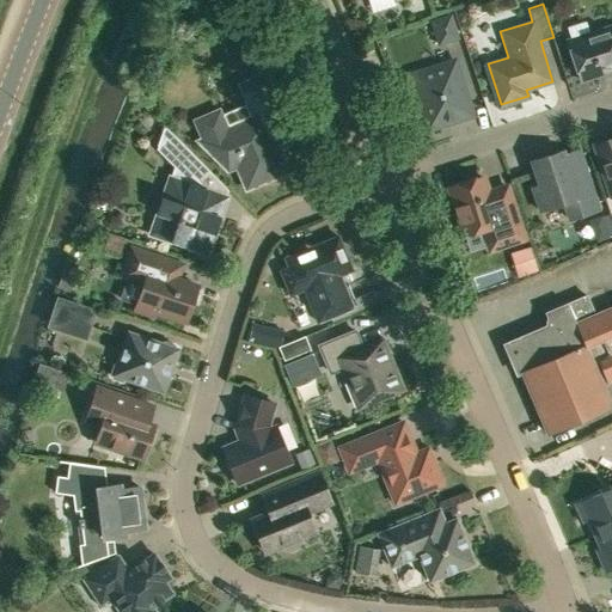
[(451,16),(433,22),(440,43),(458,37),(451,16)]
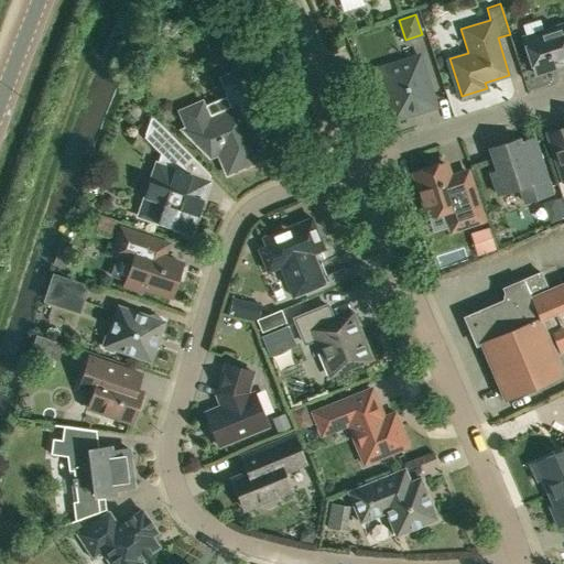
[(563,24),(523,39),(534,73),(553,67),(563,63),(563,24)]
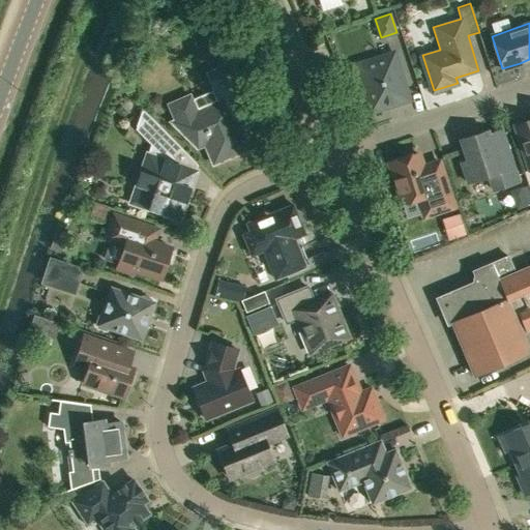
[(353,63),(358,79),(360,79),(371,112),(409,99),(394,53),(370,60),(370,58),(353,63)]
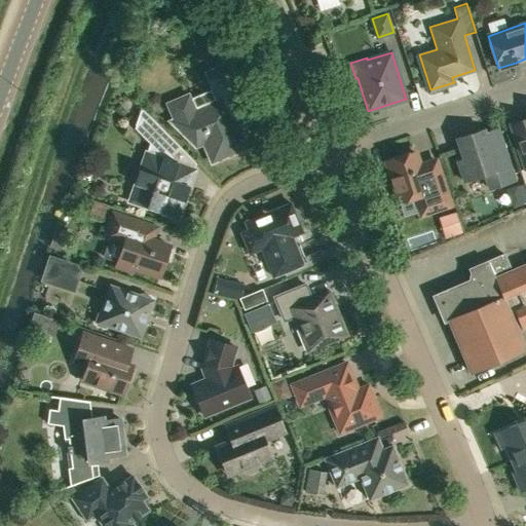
[(203,144),(212,162),(247,147),(235,122),(232,123),(225,109),(230,107),(228,101),(239,96),(226,65),(205,73),(212,88),(214,92),(205,97),(209,105),(194,111),(188,99),(187,96),(167,104),(174,119),(171,121),(188,140),(199,135),(203,144)]
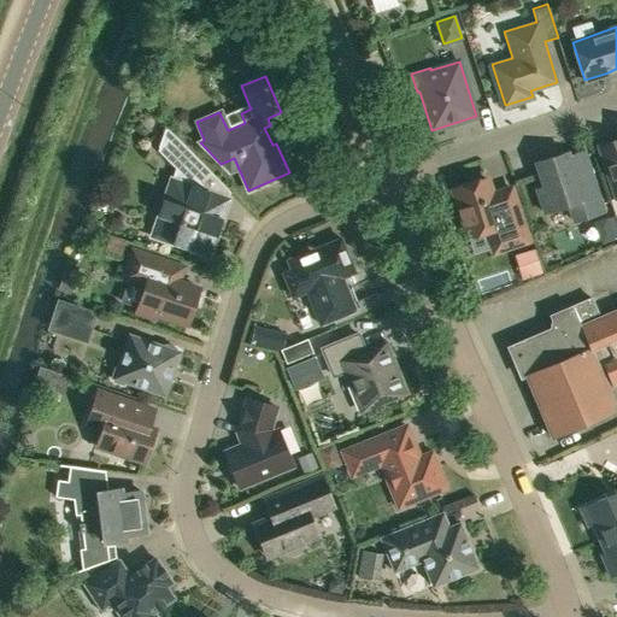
[(171,244),(171,245),(188,251),(188,248),(209,256),(216,235),(217,236),(223,219),(230,198),(228,198),(209,191),(199,181),(207,171),(209,171),(174,135),(172,136),(159,148),(157,151),(175,169),(180,174),(170,201),(164,199),(163,199),(157,216),(159,216),(152,236),(171,244)]
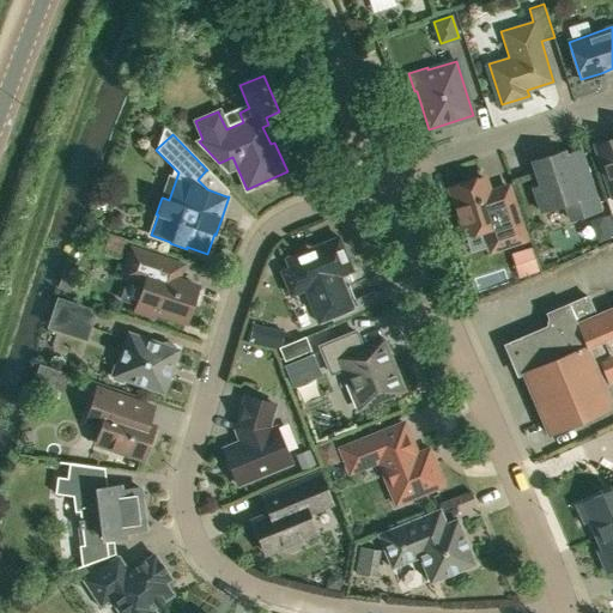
[(594,145),(598,156),(611,198),(612,196),(612,134),(610,135),(611,139),(594,145)]
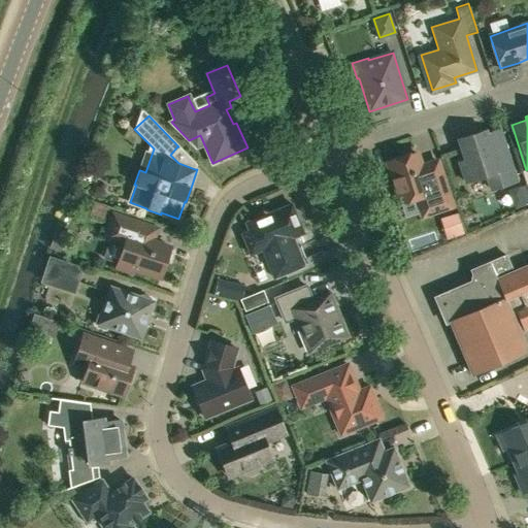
[(486,131),(460,139),(466,159),(460,161),(466,180),(487,174),(491,189),(517,180),(505,144),(492,149),(486,131)]
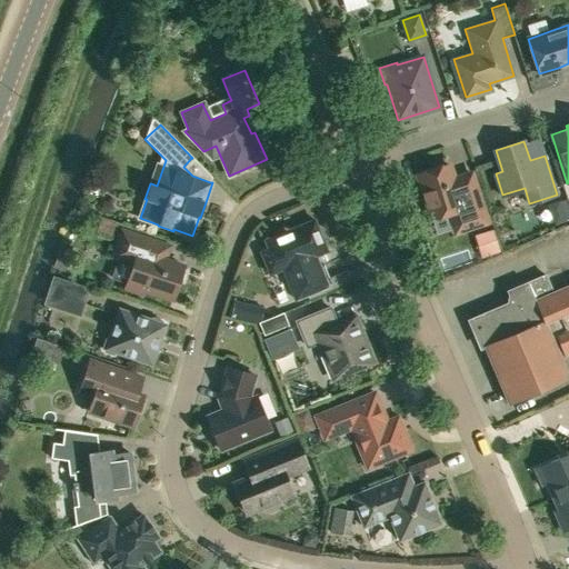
[(487,220),(470,169),(453,175),(450,163),(419,173),(432,217),(449,211),(455,230),(487,220)]
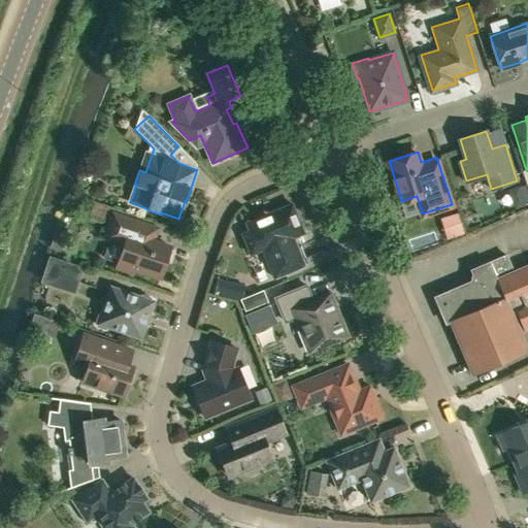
[(252,220),(245,223),(254,241),(258,239),(274,277),(303,266),(295,246),(294,248),(290,238),(303,232),(301,227),(303,222),(299,211),(294,209),(292,204),(267,213),(262,211),(254,215),(252,220)]
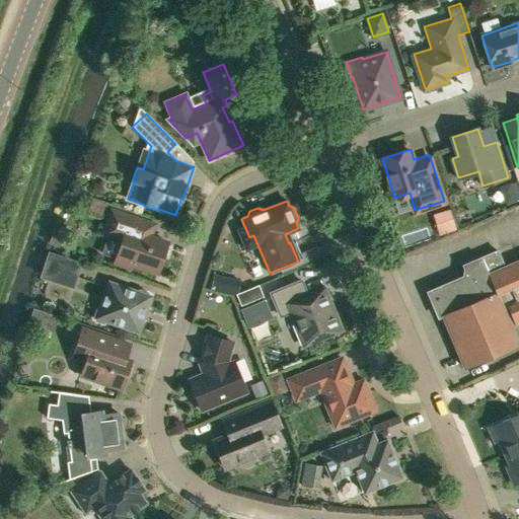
[(432,214),(439,234),(456,228),(449,208),(432,214)]
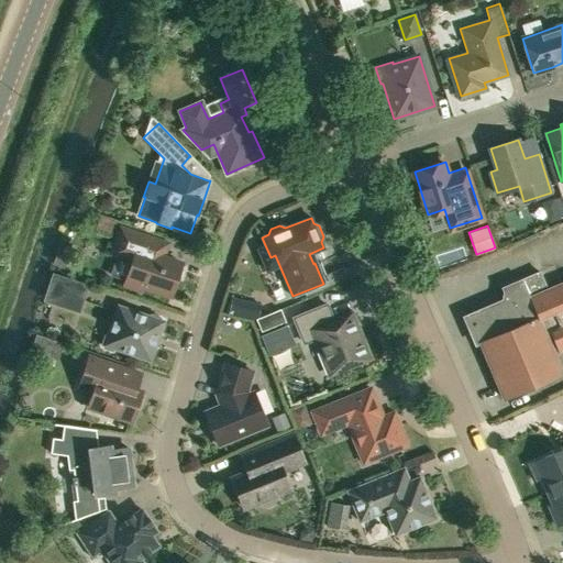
[(132,288),(133,288),(133,289),(134,289),(135,289),(136,289),(138,289),(139,289),(140,289),(141,289),(142,289),(143,289),(143,287),(170,296),(175,284),(175,283),(176,283),(177,283),(177,282),(178,282),(178,280),(179,280),(179,279),(180,279),(180,278),(181,278),(181,277),(181,276),(181,275),(183,275),(183,274),(183,273),(183,272),(183,271),(183,269),(181,269),(181,268),(181,267),(180,266),(181,264),(163,257),(167,244),(155,240),(120,228),(114,246),(110,257),(114,258),(131,264),(125,280),(124,283),(125,284),(127,285),(128,286),(129,286),(129,287),(130,287),(131,288),(132,288)]
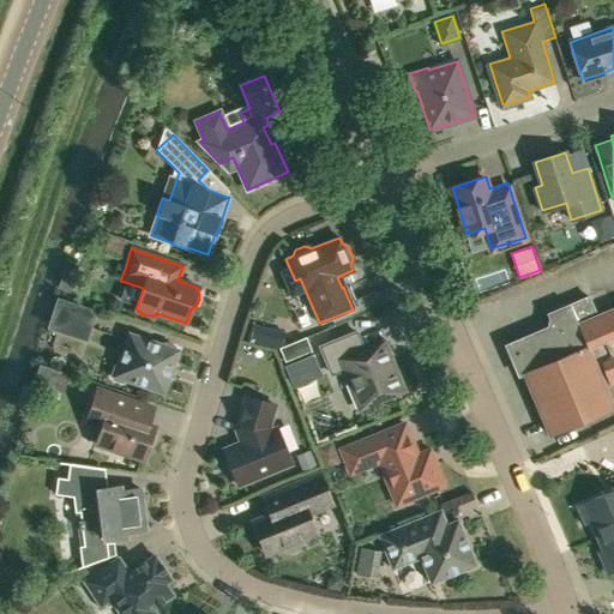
[(549,315),(545,330),(507,347),(518,371),(524,373),(549,434),(613,407),(613,391),(612,386),(613,384),(613,307),(596,315),(589,296),(548,313),(549,315)]
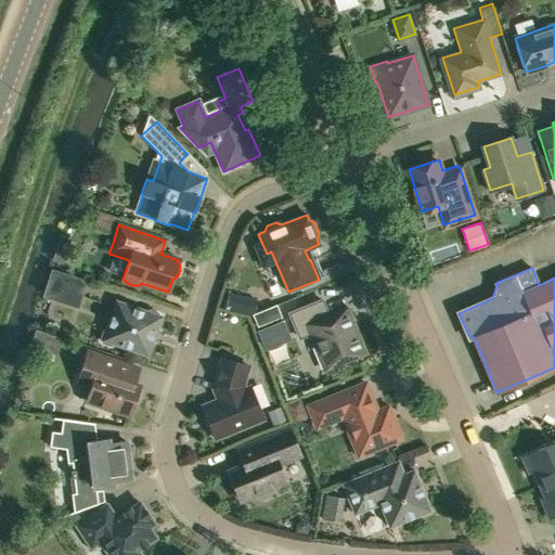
[(81,295),(85,282),(52,271),(43,296),(61,301),(64,289),(81,295)]
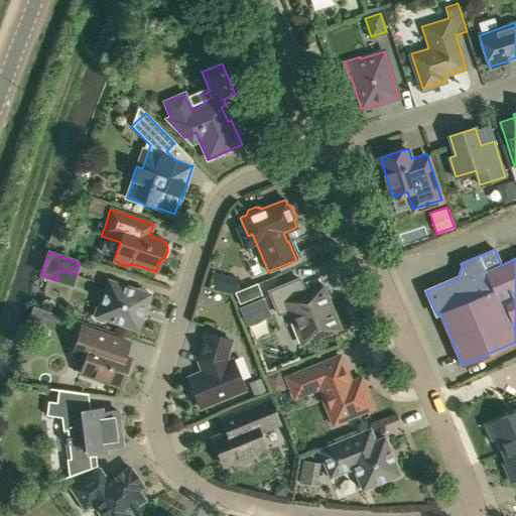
[(240,279),(229,276),(225,292),(230,293),(237,291),(240,279)]
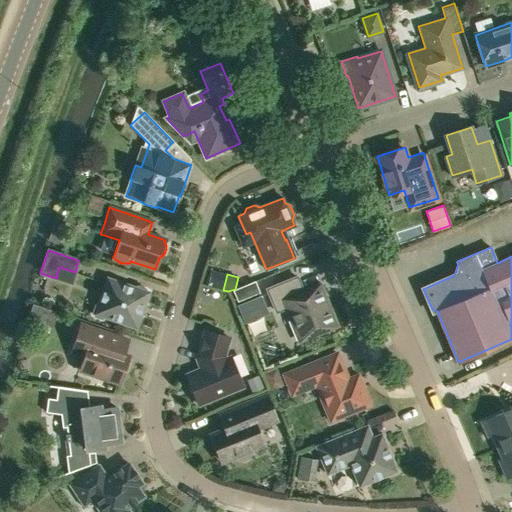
[(303,292),(297,277),(267,289),(276,312),(286,308),(299,341),(336,326),(330,309),(328,310),(324,300),(326,300),(320,285),(303,292)]
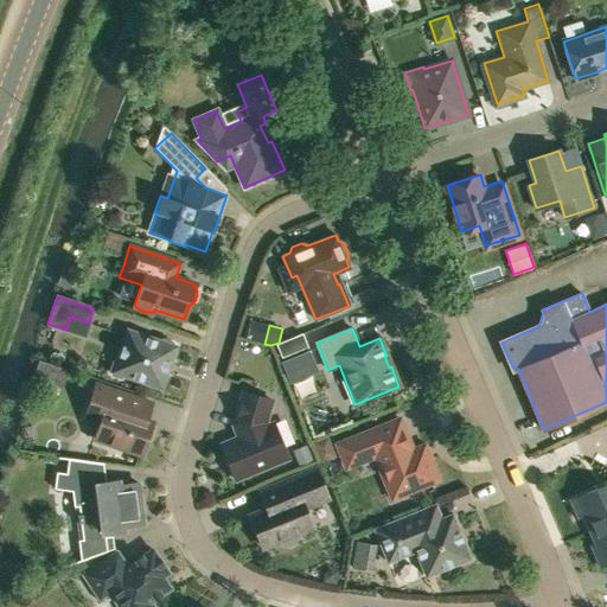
[(113,363),(109,371),(112,375),(120,378),(125,376),(161,388),(176,346),(174,346),(172,342),(163,339),(159,342),(127,330),(116,360),(113,363)]
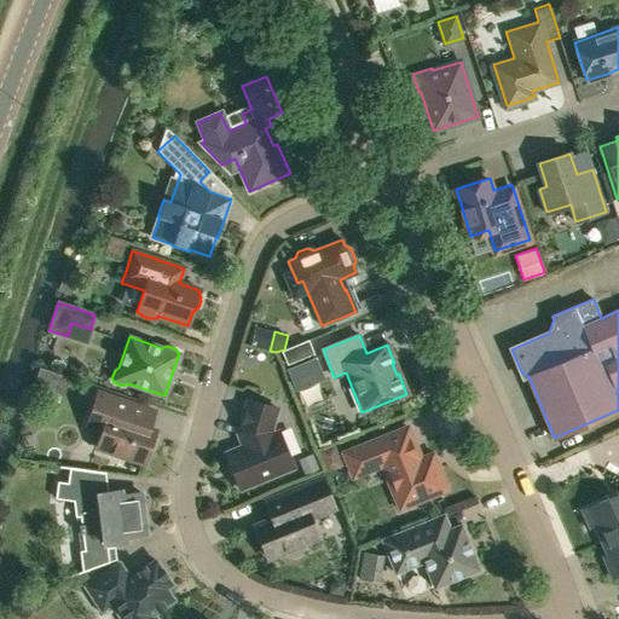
[(308,340),(281,351),(287,364),(313,353),(308,340)]
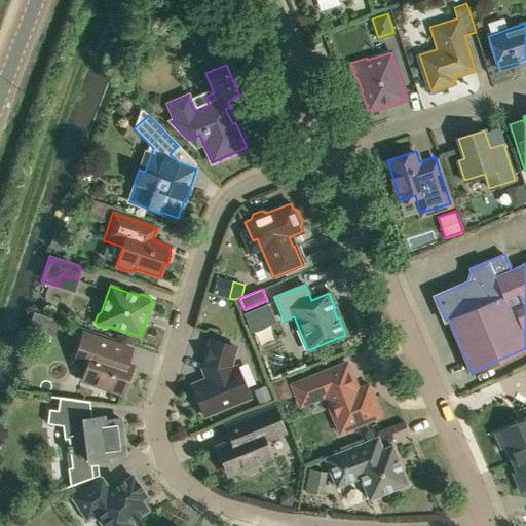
[(267,304),(243,313),(251,332),(275,322),(267,304)]
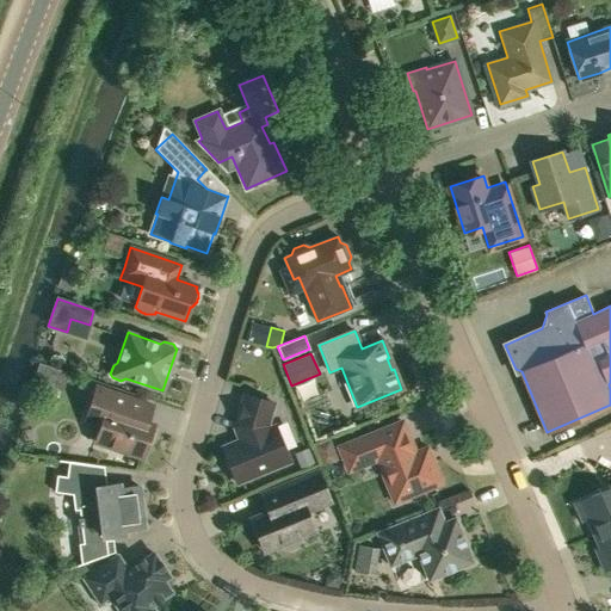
[(34,381),(61,390),(67,370),(39,362),(34,381)]
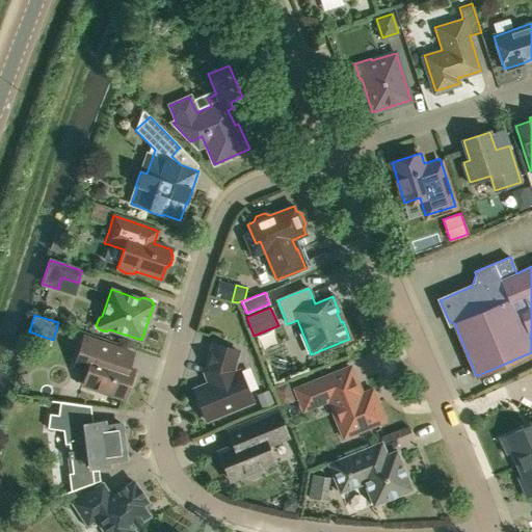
[(133,353),(84,337),(76,361),(79,368),(87,371),(83,386),(124,399),(128,388),(132,388),(136,375),(133,373),(134,370),(128,368),(133,353)]
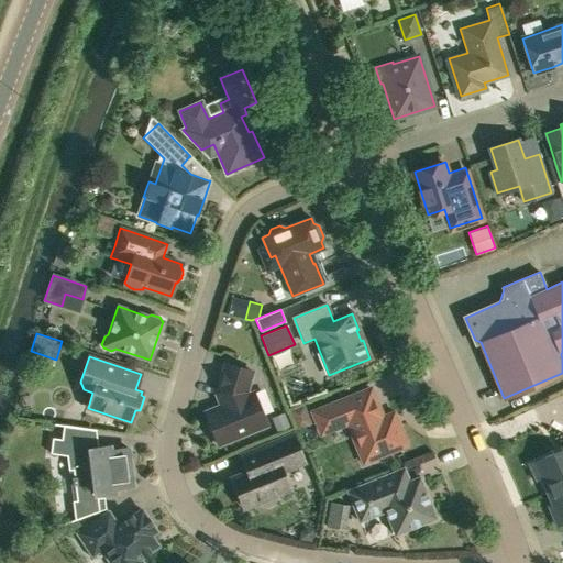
[(222,405),(220,406),(205,411),(208,420),(207,423),(211,435),(214,437),(218,445),(266,426),(253,393),(246,395),(245,393),(252,372),(224,364),(216,394),(217,398),(219,398),(222,405)]
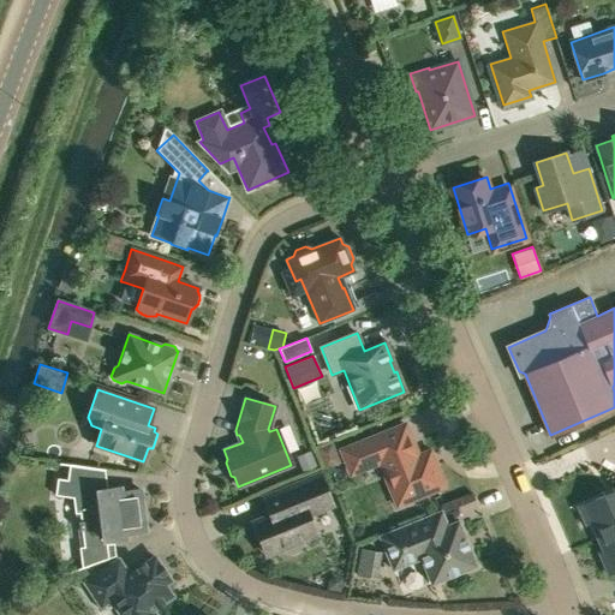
[(417,457),(405,425),(341,451),(351,473),(380,463),(396,506),(443,487),(429,452),(417,457)]
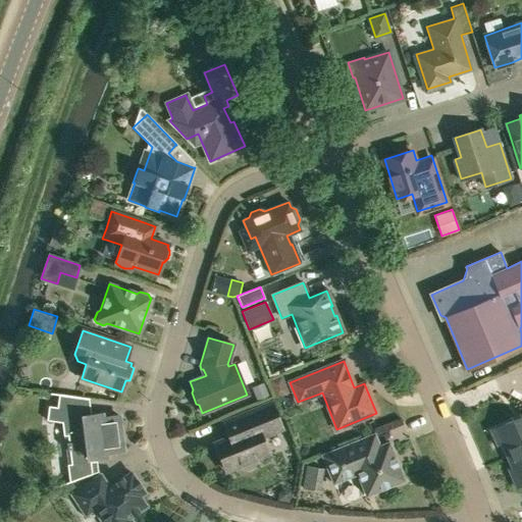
[(271,396),(286,394),(283,374),(269,376),(271,396)]
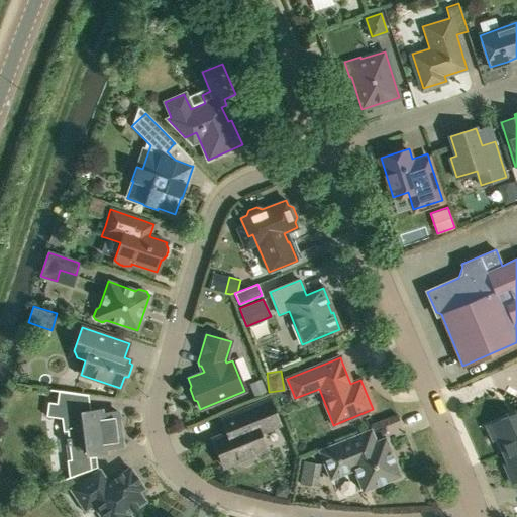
[(71,460),(89,458),(89,454),(106,452),(105,448),(122,446),(121,439),(118,439),(124,416),(118,415),(117,411),(101,413),(100,409),(90,411),(88,394),(58,390),(56,403),(47,402),(45,416),(61,418),(62,431),(67,431),(67,438),(65,438),(66,445),(69,445),(71,460)]
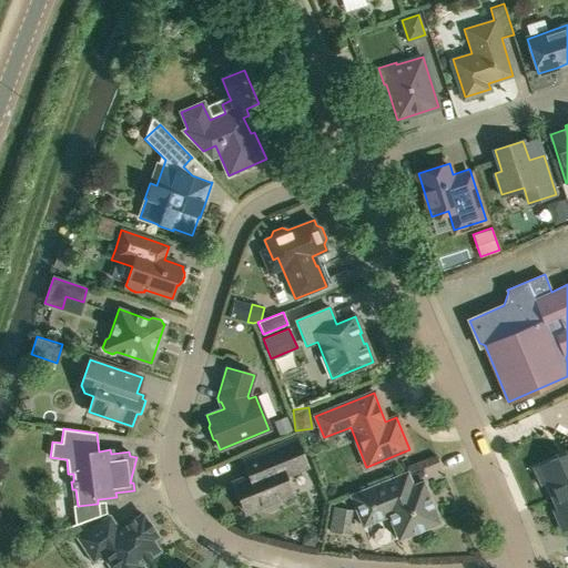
[(243,459),(250,476),(233,483),(245,513),(261,506),(263,510),(267,513),(276,508),(279,504),(276,499),(291,494),(284,476),(306,467),(295,439),(243,459)]
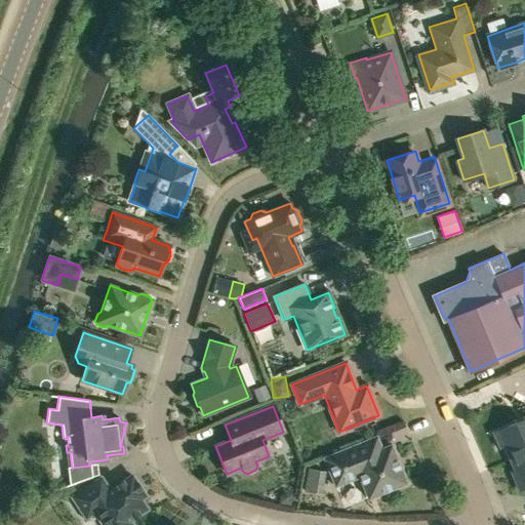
[(506,445),(510,456),(524,449),(524,417),(493,432),(499,447),(506,445)]
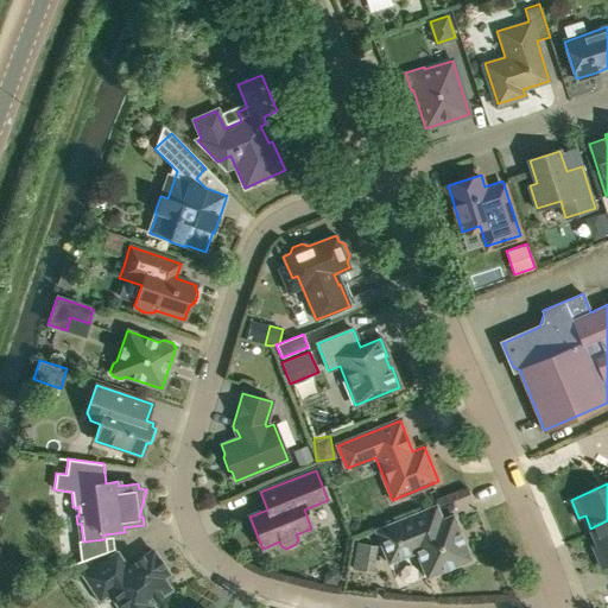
[(435,505),(419,512),(374,530),(388,563),(416,552),(426,577),(470,559),(453,515),(441,520),(435,505)]
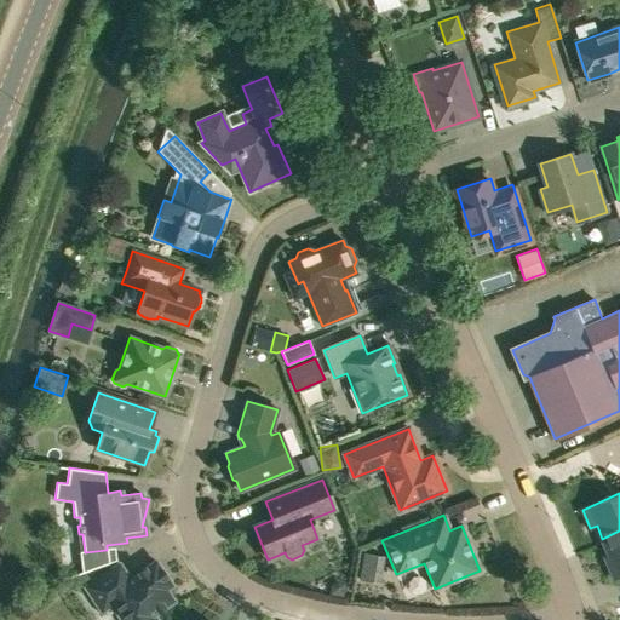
[(619,530),(602,539),(610,556),(603,558),(612,578),(619,573),(619,530)]
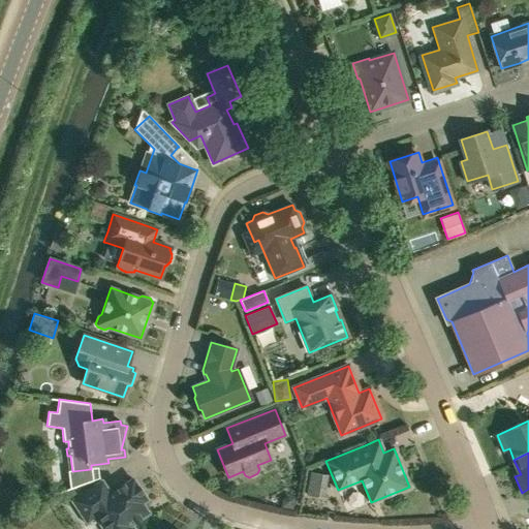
[(321,497),(325,475),(310,472),(306,495),(321,497)]
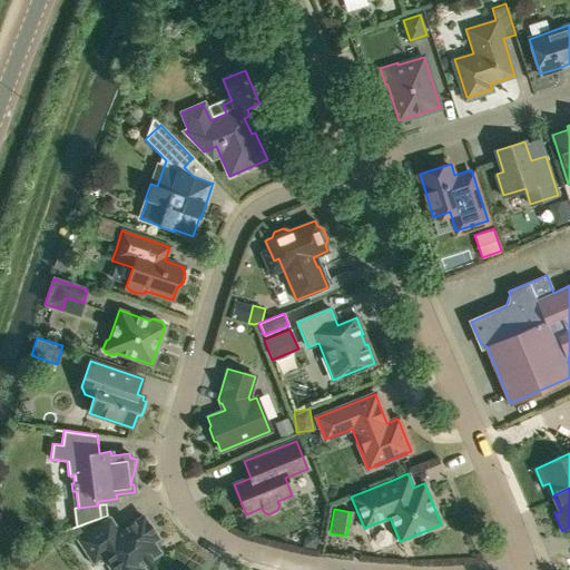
[(109,519),(78,540),(94,562),(105,554),(111,564),(109,566),(111,569),(144,569),(140,564),(159,552),(153,542),(158,538),(143,516),(118,532),(109,519)]
